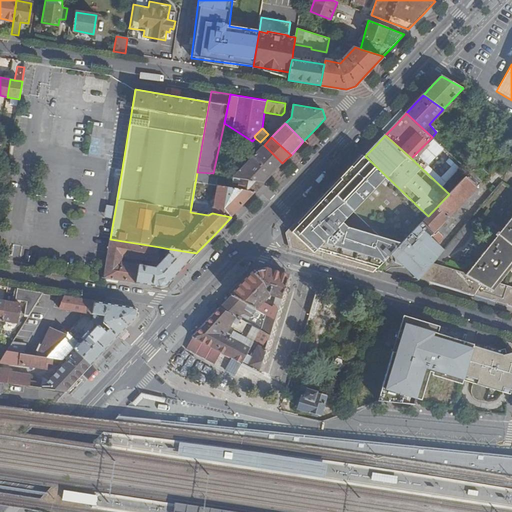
[(234,177),(264,182),(273,173),(282,163),(264,145),(234,177)]
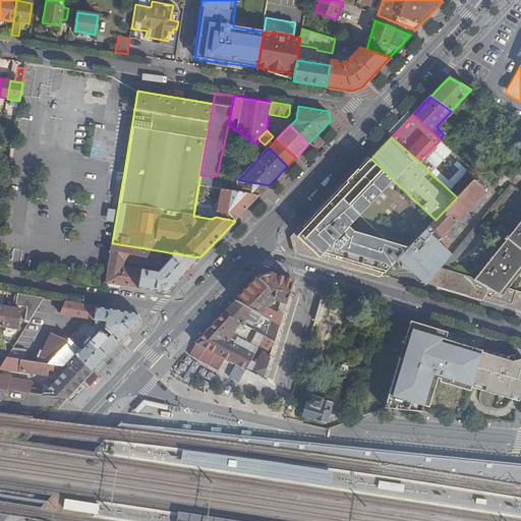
[(436,220),(371,159),(341,191),(339,193),(334,198),(297,237),(300,250),(382,275),(399,257),(436,220)]
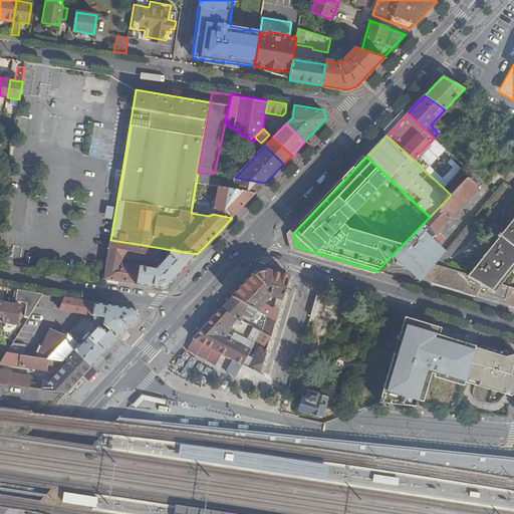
[(451,195),(430,217),(394,254),(423,280),(435,265),(444,254),(440,250),(448,242),(440,236),(438,238),(435,236),(485,182),(476,174),(474,171),(472,173),(451,195)]
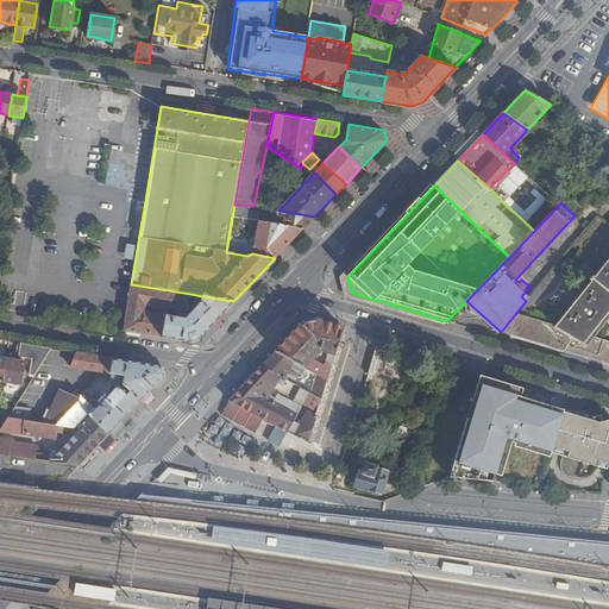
[(232,218),(302,230),(309,223),(314,217),(278,211),(253,206),(234,205),(232,218)]
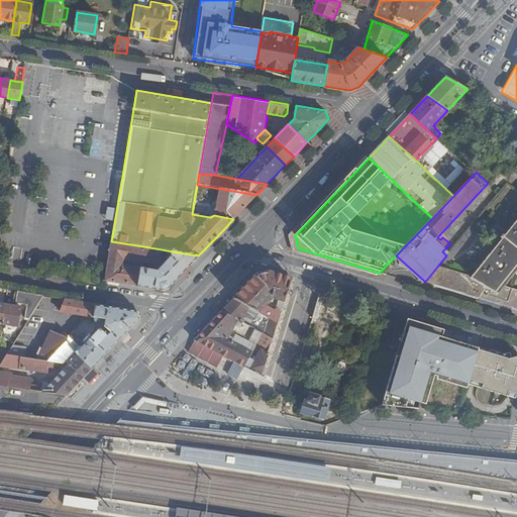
[(214,215),(233,219),(245,207),(256,195),(197,185),(192,214),(210,217),(214,215)]
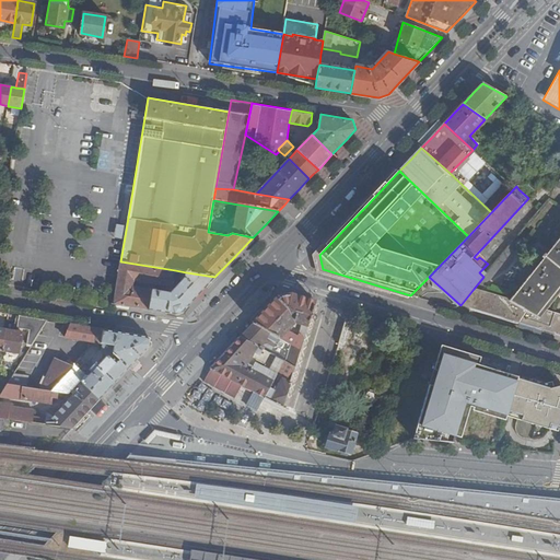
[(120,238),(123,225),(116,224),(114,237),(120,238)]
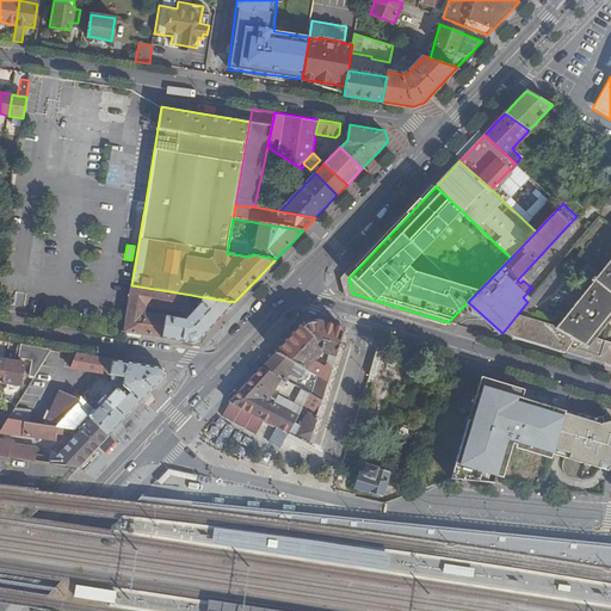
[(529,319),(514,337),(610,365),(610,343),(591,338),(610,312),(610,260),(557,327),(529,319)]
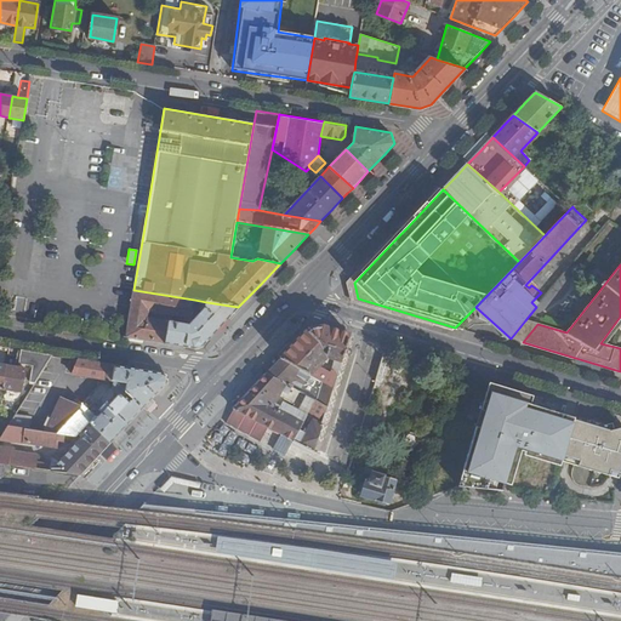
[(192,348),(201,346),(218,328),(238,307),(206,302),(206,307),(191,325),(172,322),(174,315),(191,318),(194,300),(134,290),(126,337),(192,348)]
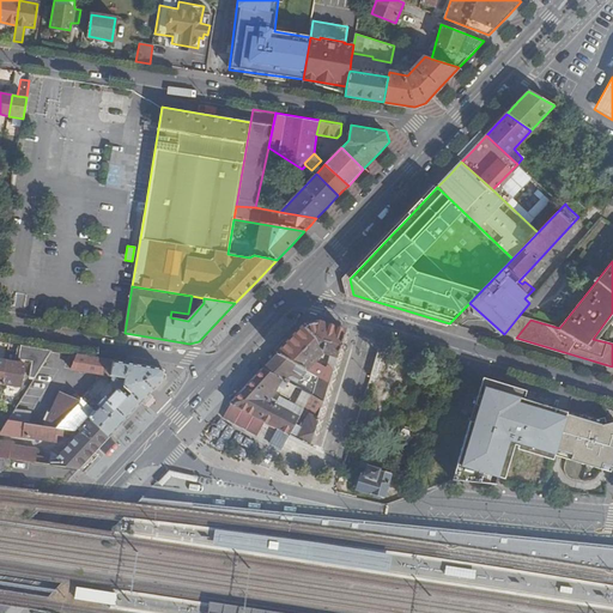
[(519,316),(504,334),(516,338),(530,320),(519,316)]
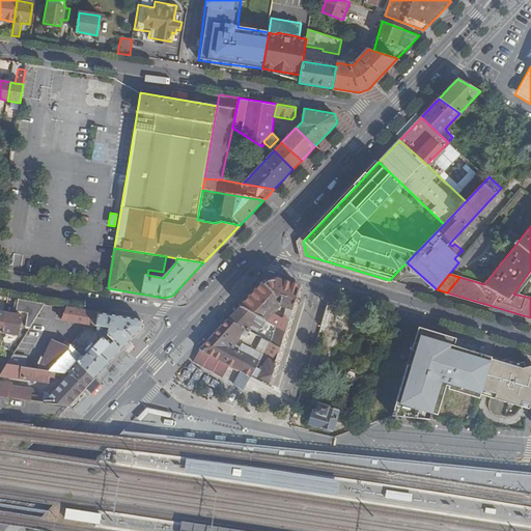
[(292,310),(300,287),(275,279),(262,283),(254,292),(240,308),(262,319),(275,327),(278,328),(283,318),(272,312),(279,305),(288,308),(292,310)]
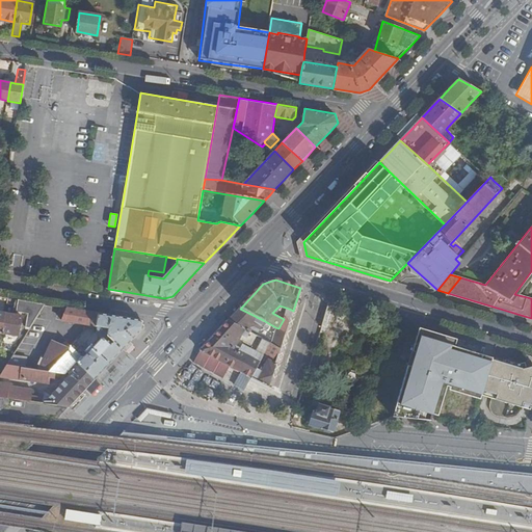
[(30,328),(45,304),(18,300),(16,312),(27,314),(26,327),(30,328)]
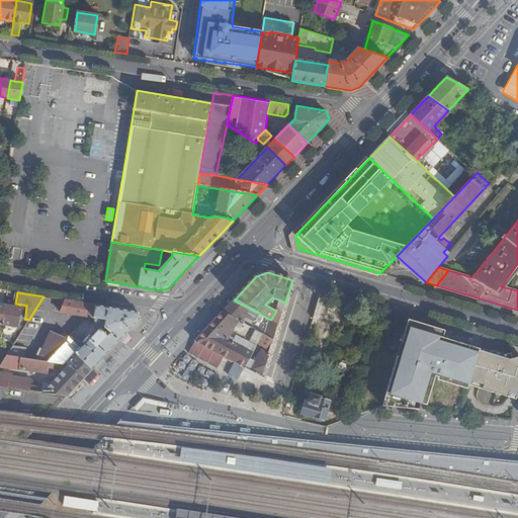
[(128,333),(142,319),(138,313),(65,299),(60,312),(69,313),(105,319),(105,324),(91,337),(90,336),(79,347),(75,351),(93,369),(106,355),(128,333)]
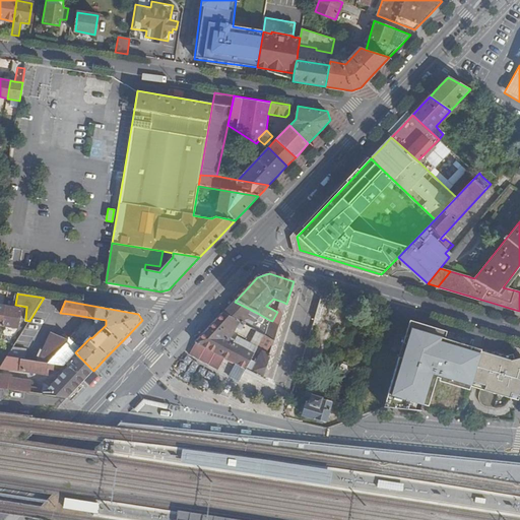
[(230,307),(222,314),(248,327),(249,328),(257,313),(235,302),(230,307)]
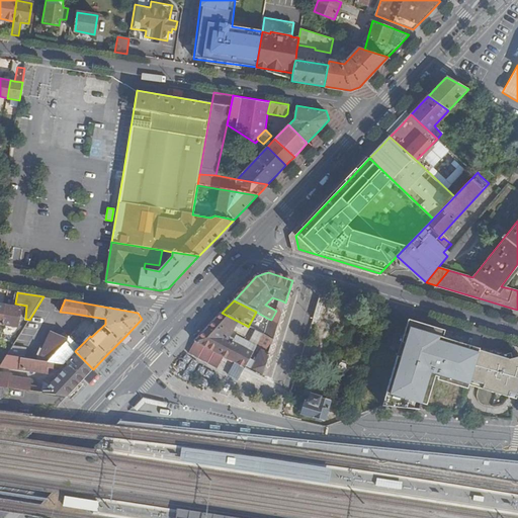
[(271,320),(279,325),(285,303),(281,300),(276,311),(271,320)]
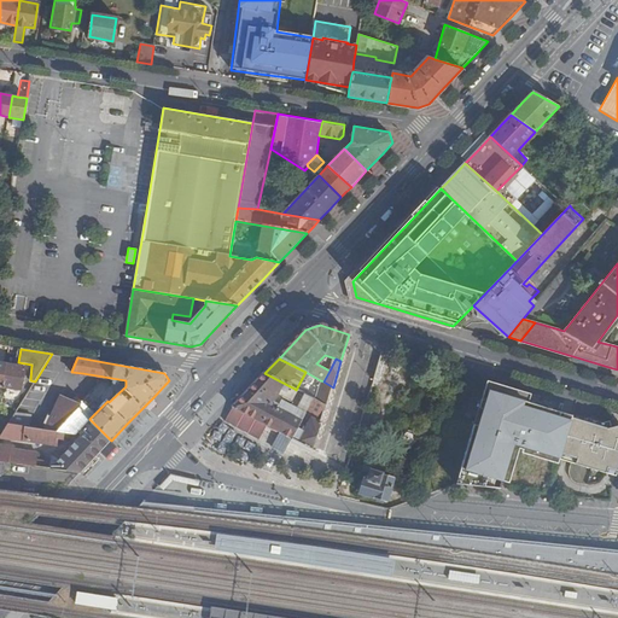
[(24,367),(6,365),(1,386),(21,390),(24,367)]
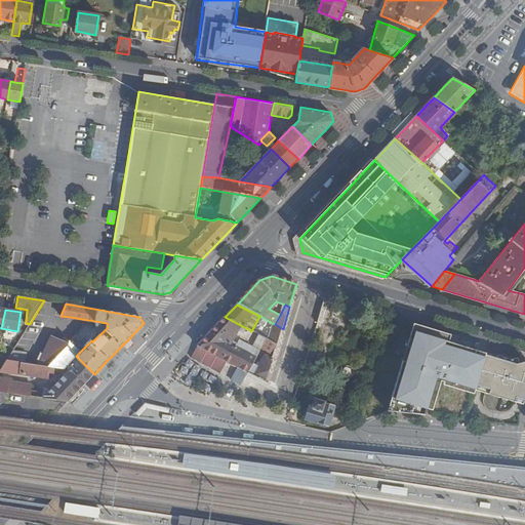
[(70,317),(61,316),(56,326),(65,329),(70,317)]
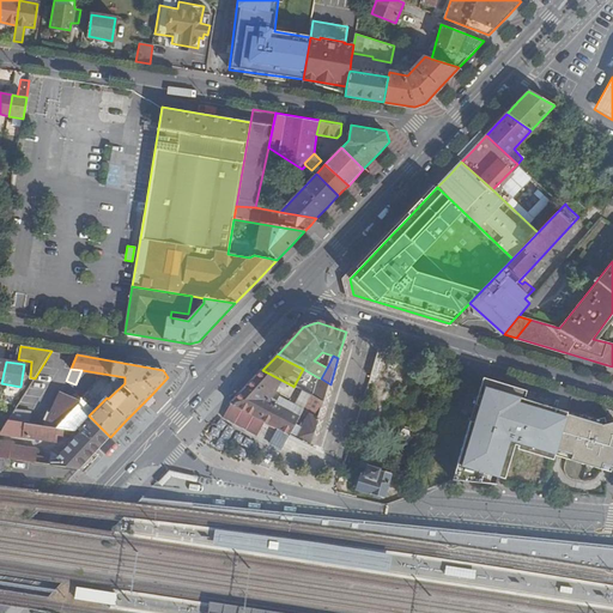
[(229,405),(289,435),(301,408),(295,405),(295,401),(286,398),(290,390),(292,386),(262,370),(254,378),(238,394),(229,405)]
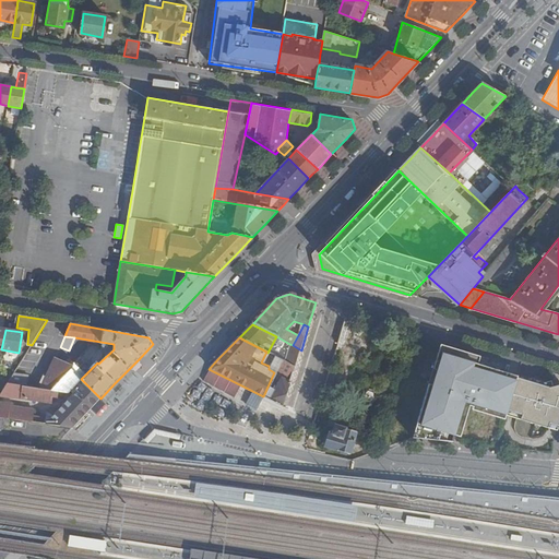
[(284,361),(296,368),(301,351),(293,345),(289,344),(284,361)]
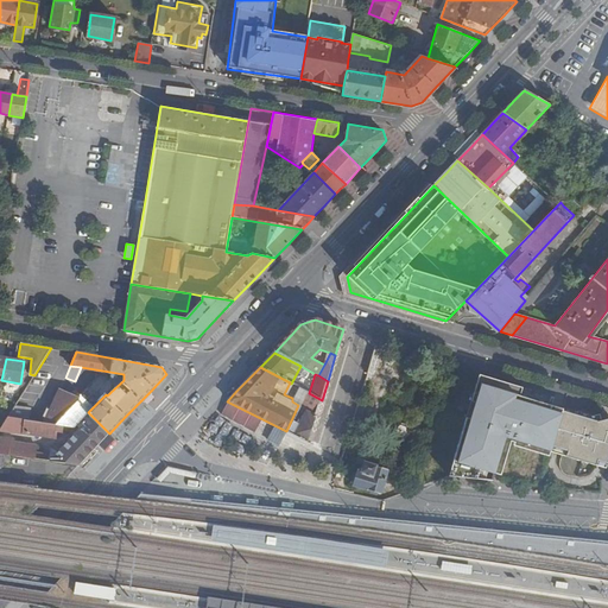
[(75,381),(65,378),(61,390),(70,394),(75,381)]
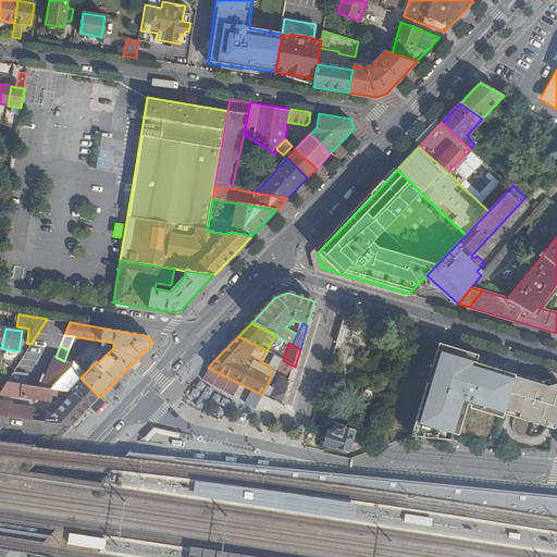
[(506,416),(518,376),(462,359),(463,354),(442,347),(438,356),(415,431),(449,442),(454,442),(456,434),(454,434),(463,404),(505,417),(506,416)]
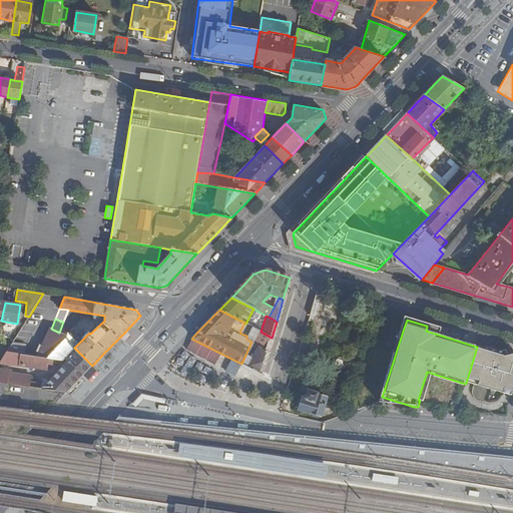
[(255,334),(258,330),(245,324),(244,323),(242,327),(255,334)]
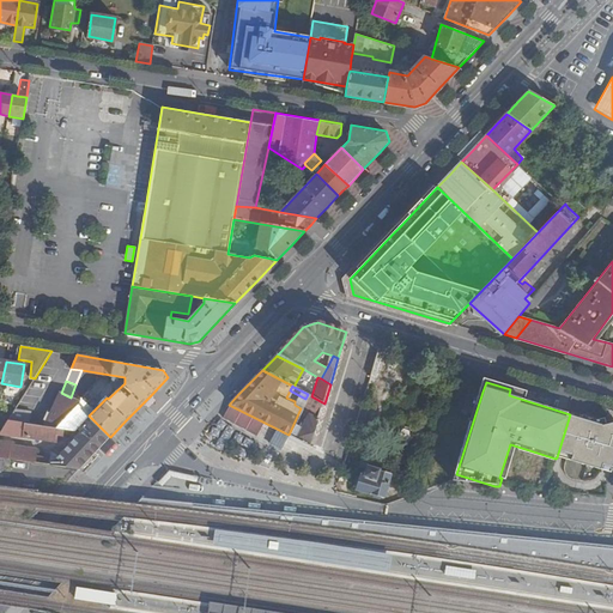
[(79,426),(89,416),(93,411),(77,394),(71,398),(61,393),(48,425),(76,430),(79,426)]
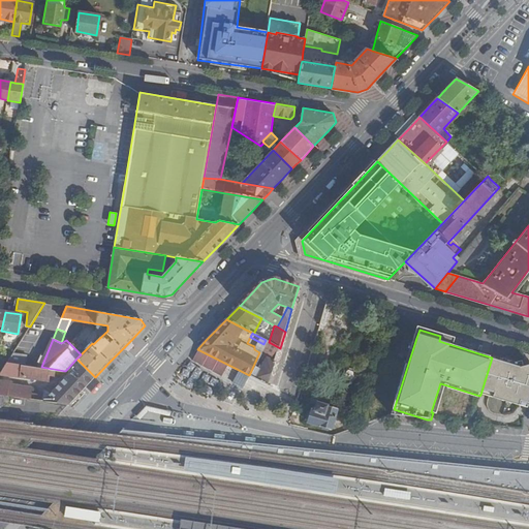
[(249,375),(269,385),(280,348),(269,342),(266,340),(263,344),(259,352),(249,375)]
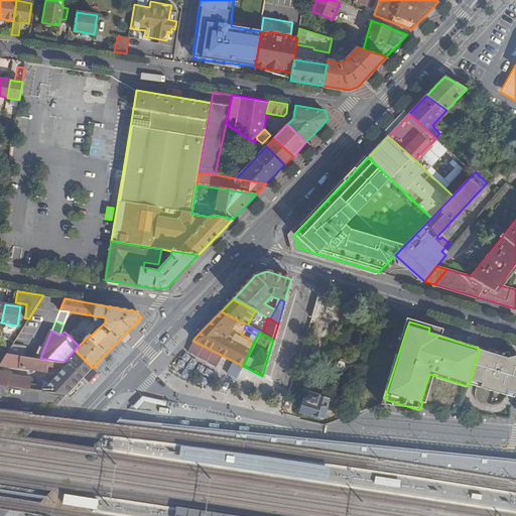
[(56,369),(63,362),(40,358),(25,357),(26,346),(13,345),(2,363),(2,365),(20,368),(20,367),(46,370),(48,368),(56,369)]
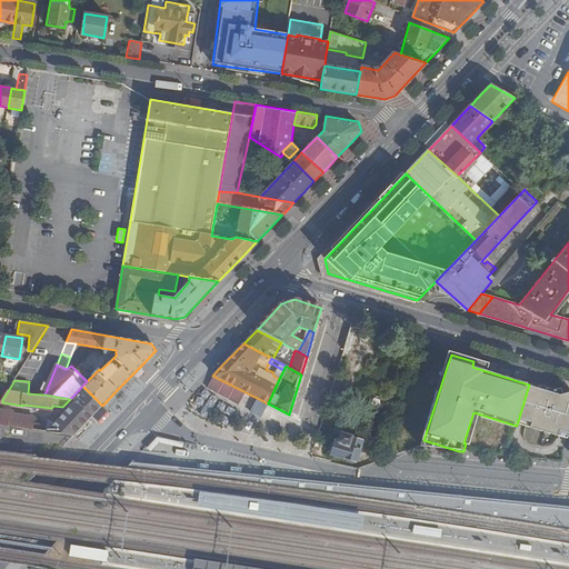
[(552,391),(529,385),(517,425),(568,439),(568,396),(566,395),(563,390),(552,391)]
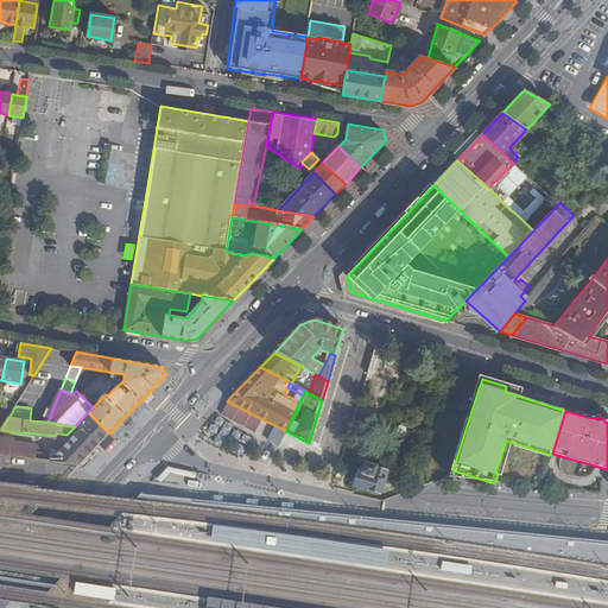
[(99,445),(109,434),(88,412),(78,423),(83,426),(59,453),(57,450),(52,450),(51,454),(37,453),(37,447),(25,445),(24,443),(16,442),(12,456),(80,466),(95,449),(99,445)]
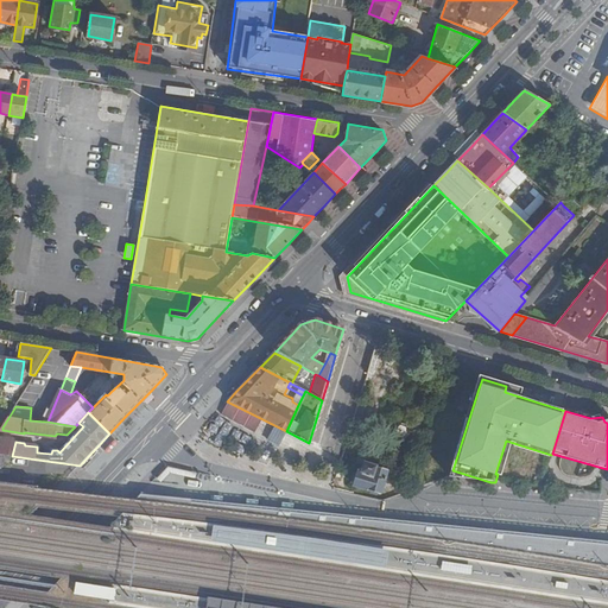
[(0,454),(8,456),(11,442),(11,438),(0,436),(0,454)]
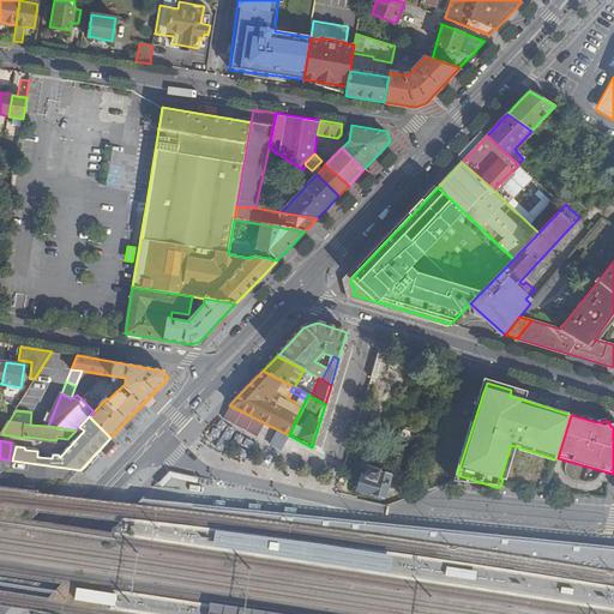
[(7,467),(70,481),(80,470),(12,461),(8,461),(7,467)]
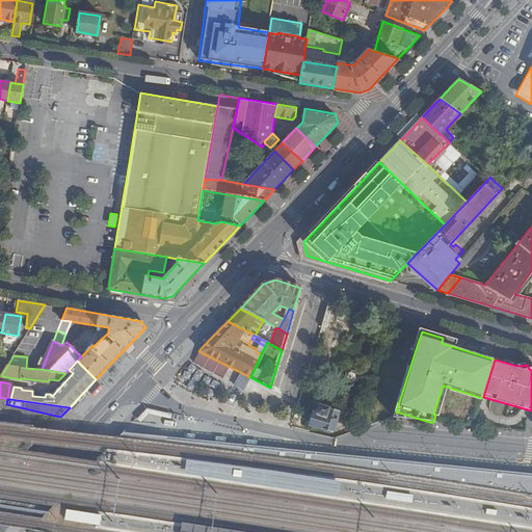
[(340,414),(327,409),(326,410),(319,408),(316,416),(313,415),(312,417),(310,417),(308,423),(310,424),(309,427),(320,430),(320,431),(333,435),(340,414)]
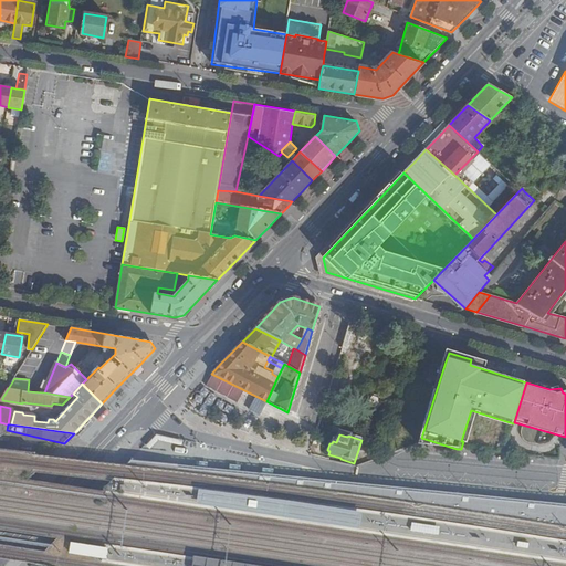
[(67,551),(86,554),(87,544),(70,541),(67,551)]
